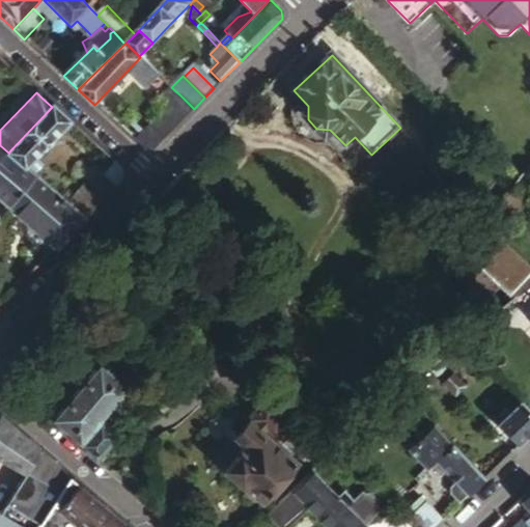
[(174,129),(194,109),(180,95),(135,142),(143,149),(144,150),(154,149),(174,129)]
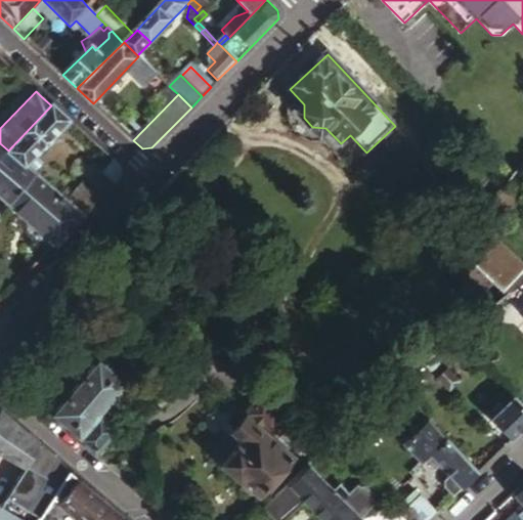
[(51,105),(8,150),(26,166),(35,157),(46,145),(69,122),(51,105)]
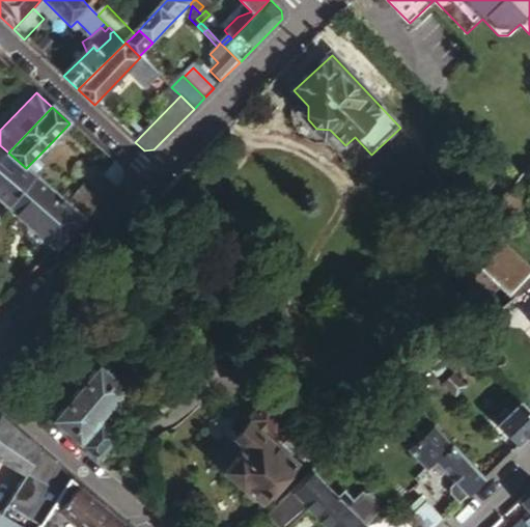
[(7,209),(36,176),(35,175),(26,168),(8,153),(0,145),(0,202),(4,206),(7,209)]
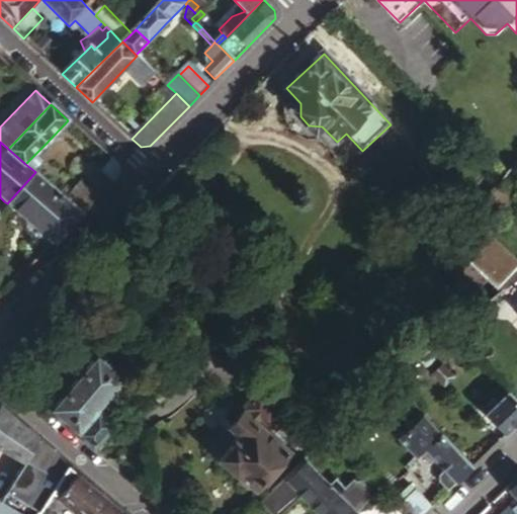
[(34,155),(25,164),(34,171),(42,163),(34,155)]
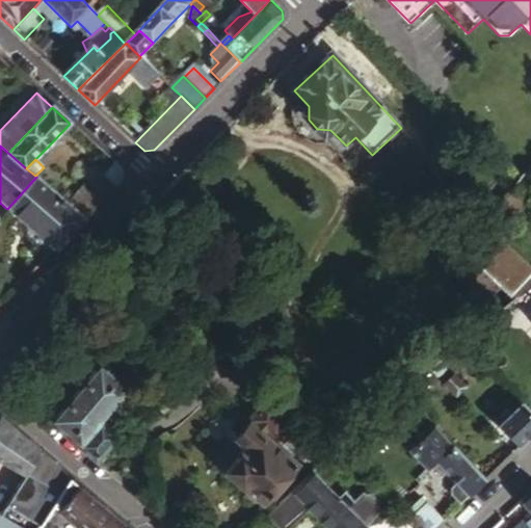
[(124,172),(114,163),(103,176),(117,189),(125,182),(124,172)]
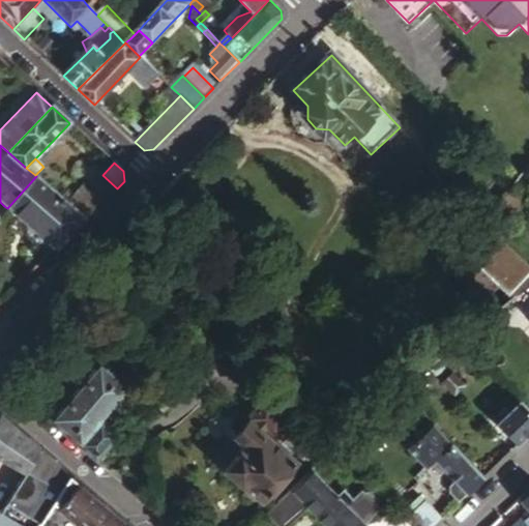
[(7,208),(56,251),(87,218),(71,206),(67,202),(62,198),(41,181),(36,176),(7,208)]
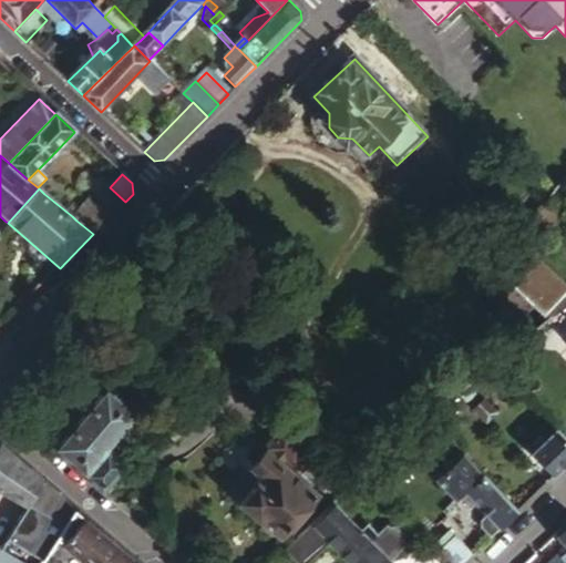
[(76,221),(93,234),(100,226),(111,216),(90,197),(78,211),(72,216),(76,221)]
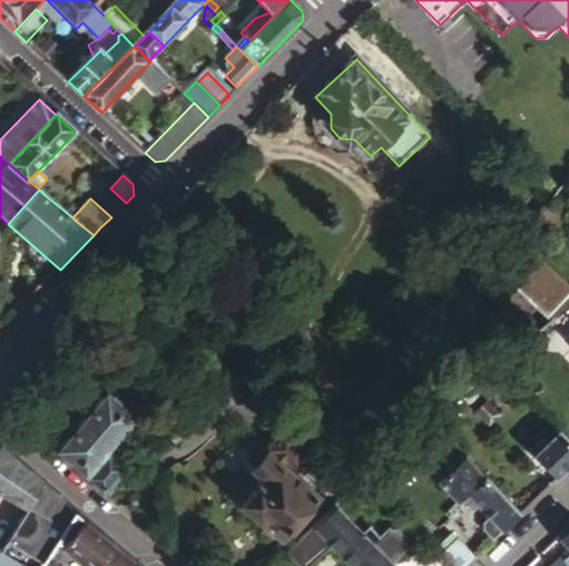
[(67,213),(72,217),(78,212),(72,207),(67,213)]
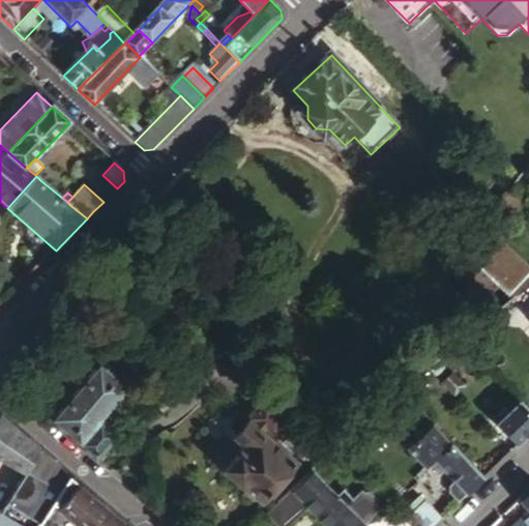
[(513,300),(519,296),(528,287),(528,269),(494,235),(492,234),(468,258),(513,300)]
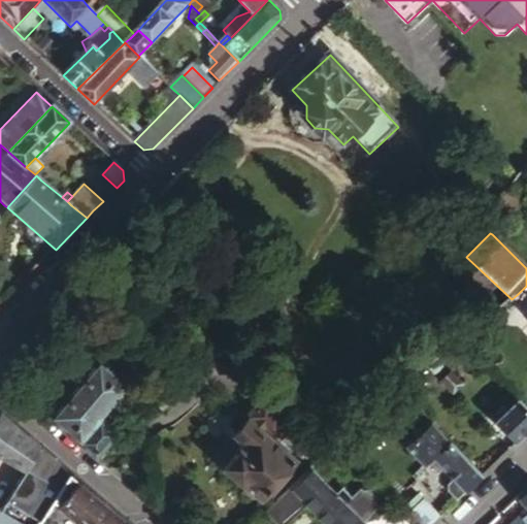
[(526,286),(517,295),(526,306),(526,286)]
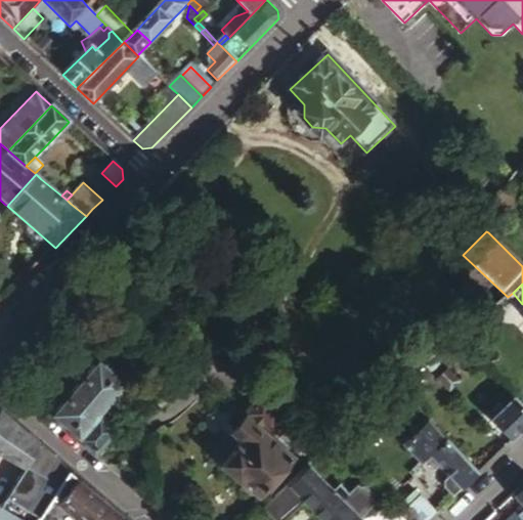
[(463,347),(455,340),(442,351),(448,359),(463,347)]
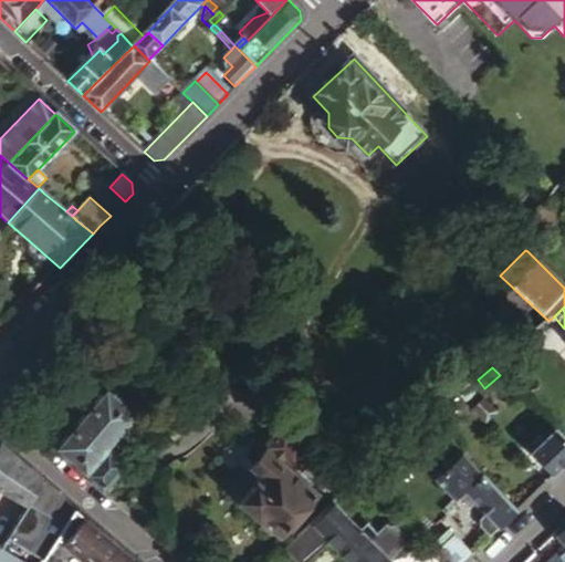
[(460,395),(457,397),(462,403),(473,395),(468,387),(460,395)]
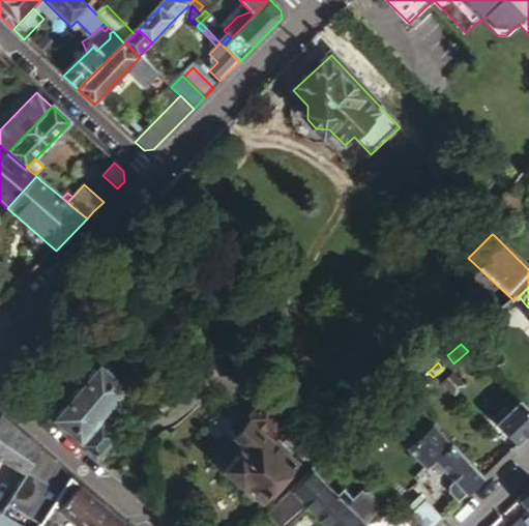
[(65,403),(50,419),(97,460),(117,437),(107,429),(119,414),(117,412),(121,408),(116,404),(128,389),(98,363),(83,381),(78,381),(64,396),(65,403)]
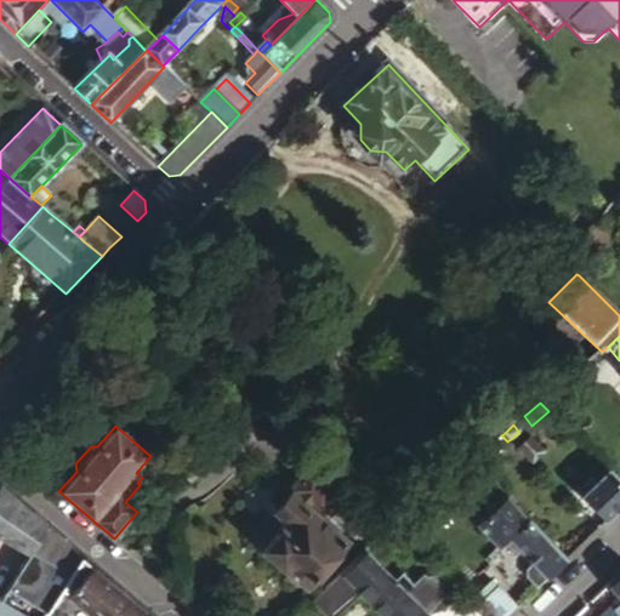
[(516,450),(530,465),(541,454),(525,439),(516,450)]
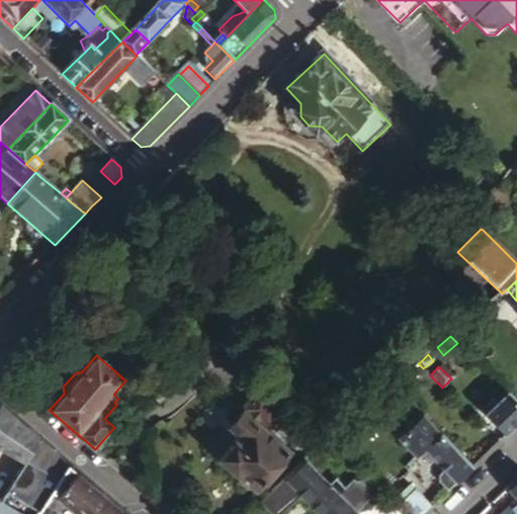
[(516,403),(505,392),(483,413),(506,436),(516,426),(516,403)]
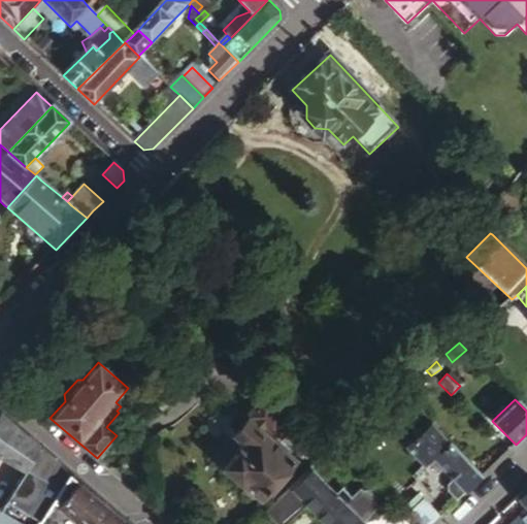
[(282,418),(265,400),(248,420),(249,421),(236,435),(244,444),(224,467),(242,484),(243,492),(251,499),(259,498),(261,501),(280,480),(299,458),(291,450),(301,439),(282,418)]
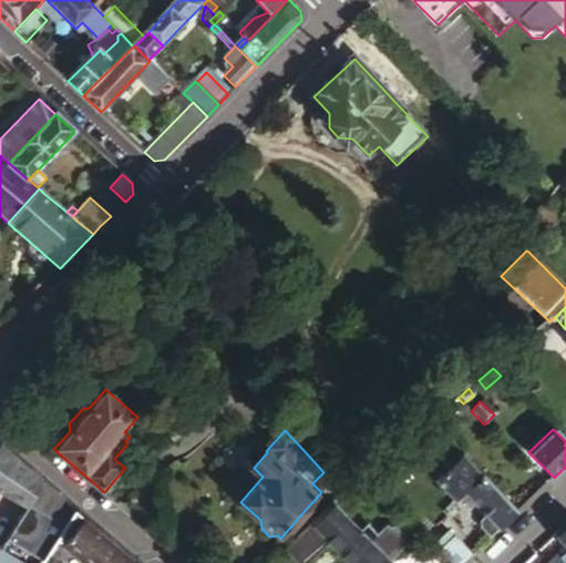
[(44,562),(68,526),(78,511),(45,483),(1,444),(0,447),(0,489),(29,505),(4,550),(0,546),(0,562),(44,562)]
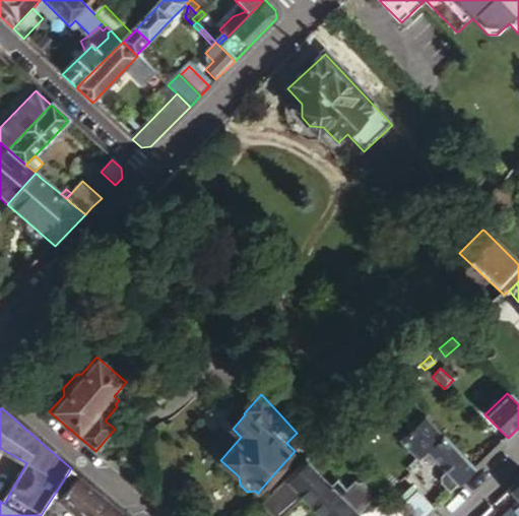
[(450,493),(474,469),(433,427),(424,416),(407,432),(399,440),(416,458),(425,451),(444,471),(440,476),(440,482),(450,493)]
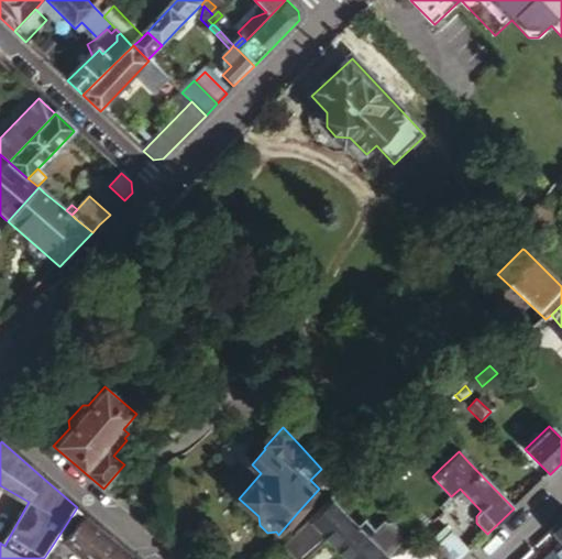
[(460,489),(451,496),(476,523),(476,516),(481,511),(460,489)]
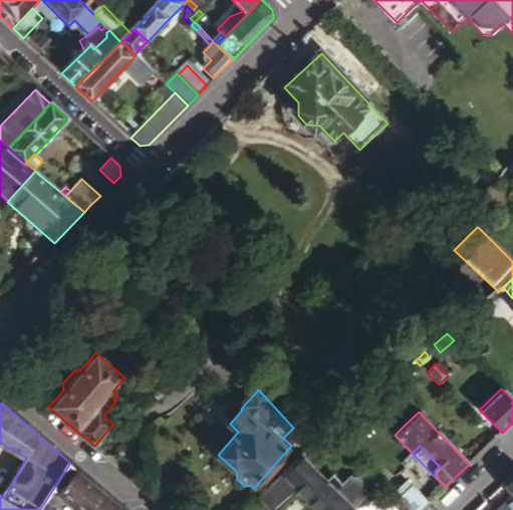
[(352,509),(302,459),(300,460),(271,487),(258,499),(269,509),(277,509),(297,491),(315,509),(352,509)]
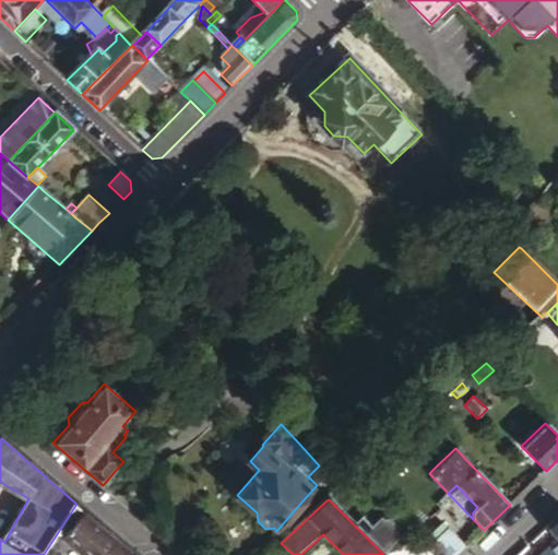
[(133,554),(76,504),(67,519),(74,527),(67,538),(85,554),(133,554)]
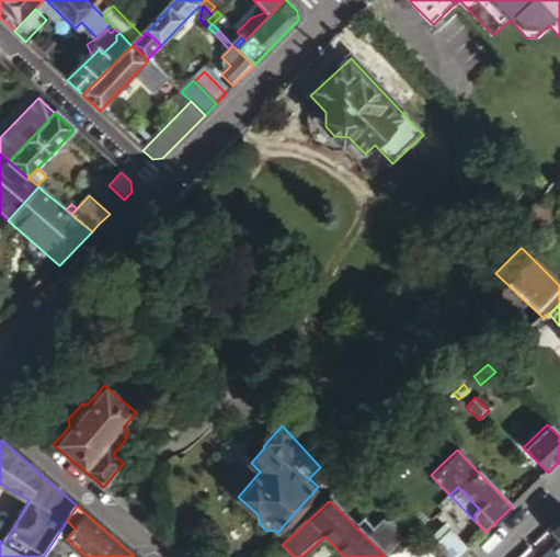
[(559,547),(553,554),(556,556),(559,556),(559,521),(549,532),(559,544),(559,547)]
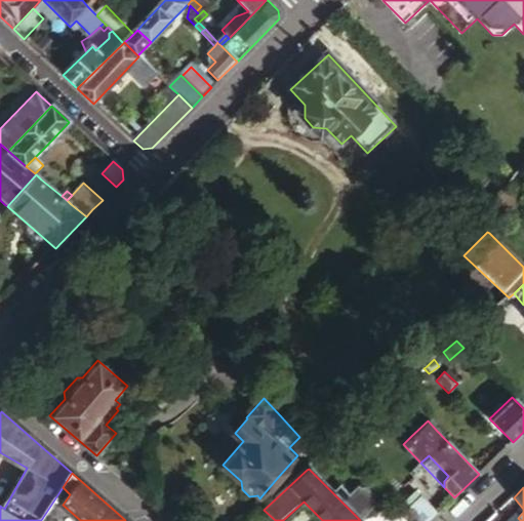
[(406,511),(416,520),(430,520),(437,514),(420,497),(406,511)]
